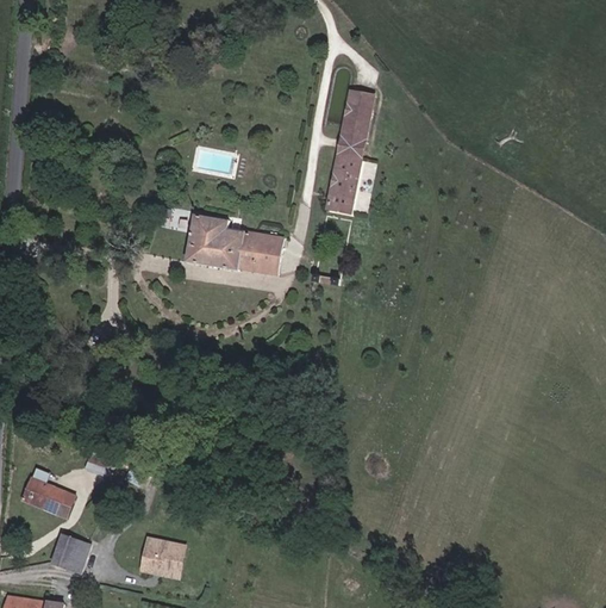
[(361,155),(363,141),(355,140),(339,137),(337,152),(361,155)]
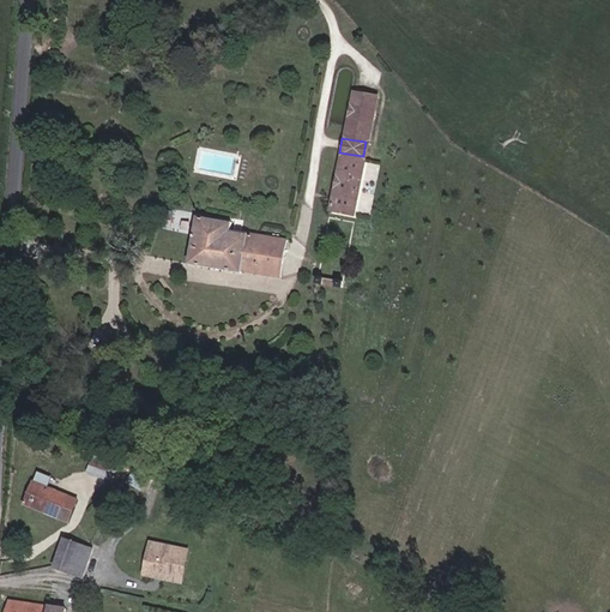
[(277,276),(284,238),(227,229),(228,221),(194,215),(186,262),(237,270),(237,269),(277,276)]
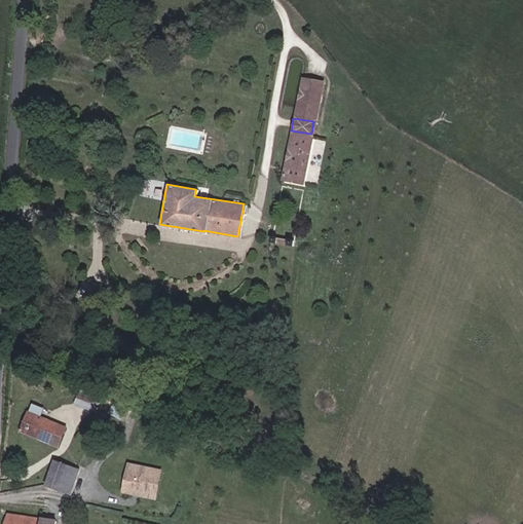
[(291,245),(292,238),(270,235),(269,241),(291,245)]
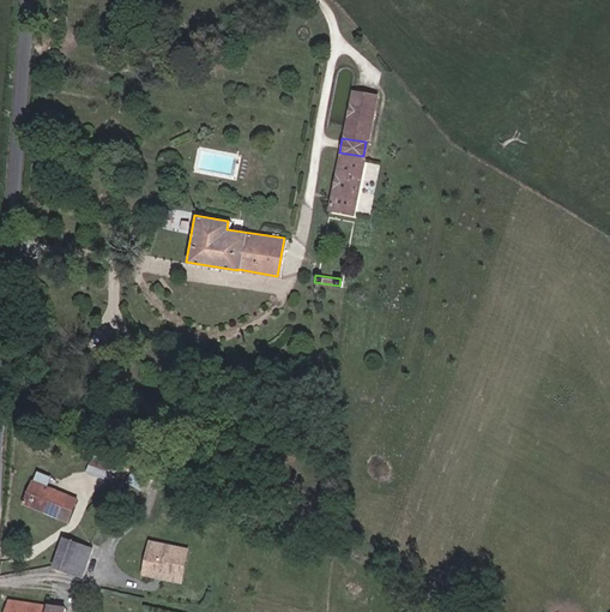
[(107,478),(118,462),(90,453),(84,471),(107,478)]
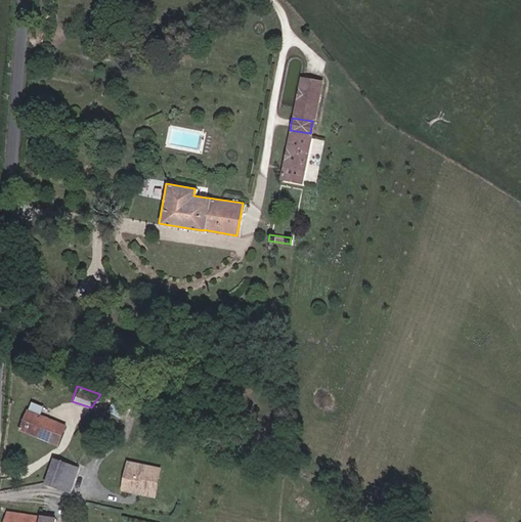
[(110,403),(106,409),(119,416),(122,408),(110,403)]
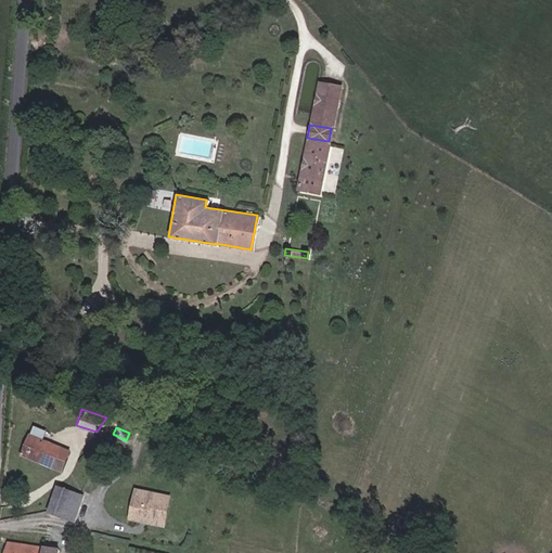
[(51,467),(60,447),(27,433),(18,453),(51,467)]
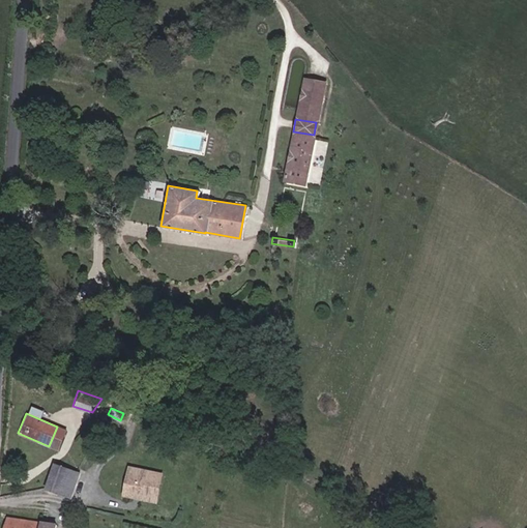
[(53,464),(45,488),(68,497),(77,472),(53,464)]
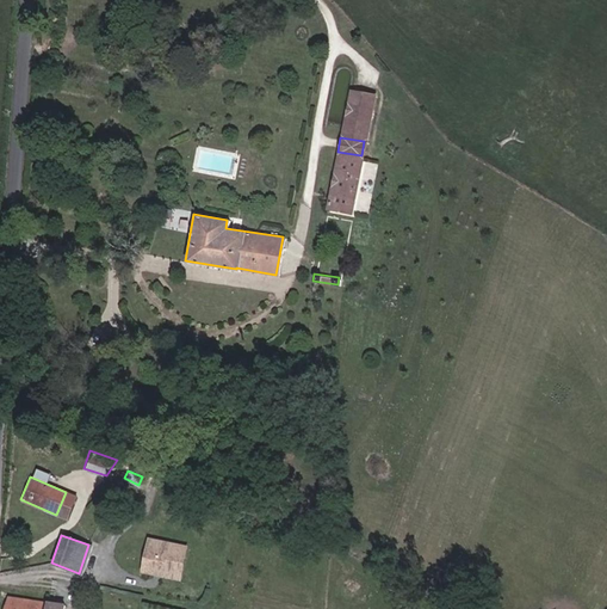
[(165,548),(166,542),(147,539),(146,545),(165,548)]
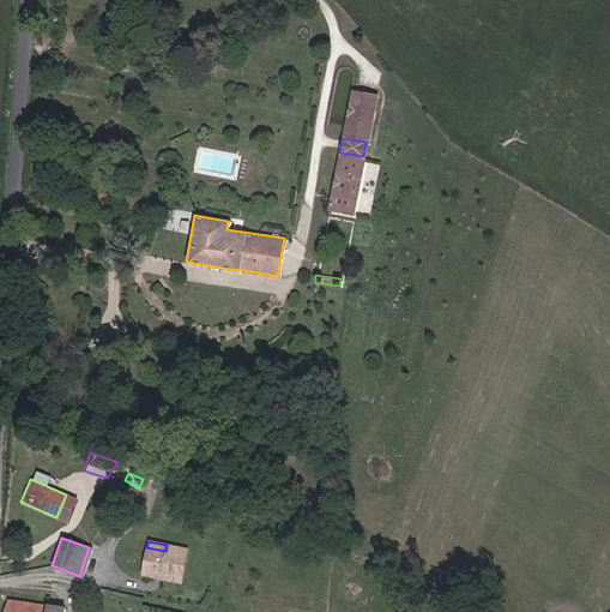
[(179,576),(183,549),(167,545),(165,551),(146,547),(143,565),(145,569),(151,570),(155,568),(161,569),(161,573),(179,576)]
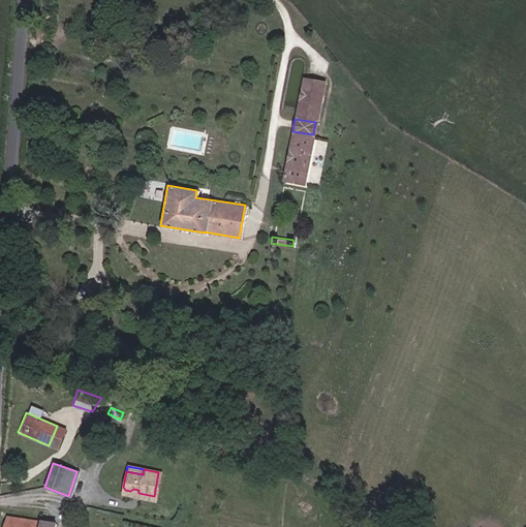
[(138,493),(138,490),(133,489),(130,491),(125,490),(123,487),(122,493),(153,499),(154,496),(138,493)]
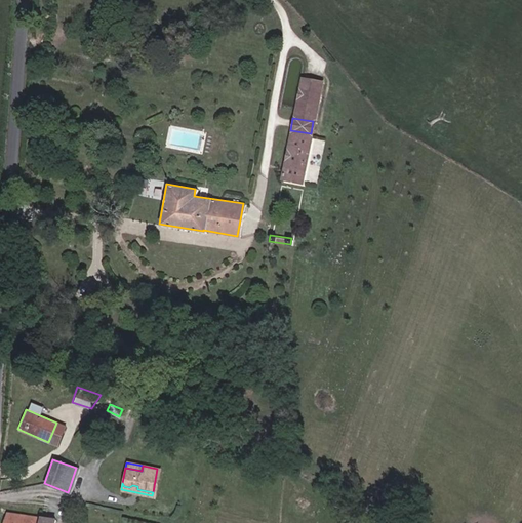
[(38,522),(39,517),(5,512),(3,519),(2,522),(38,522)]
